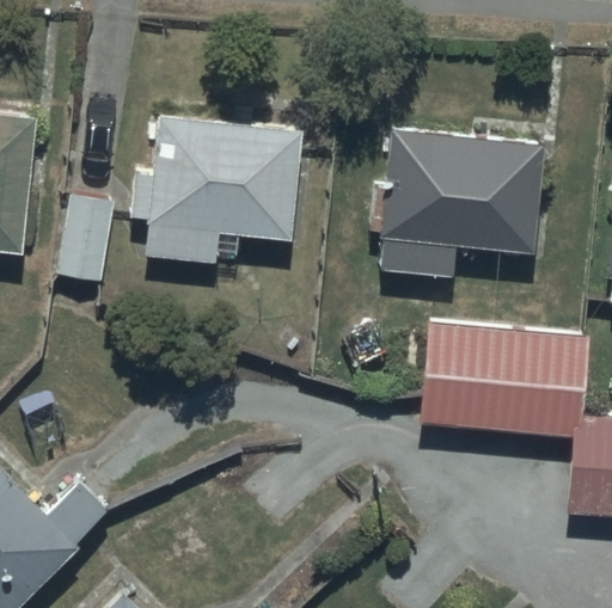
[(35,114),(0,110),(0,250),(24,252),(35,114)]
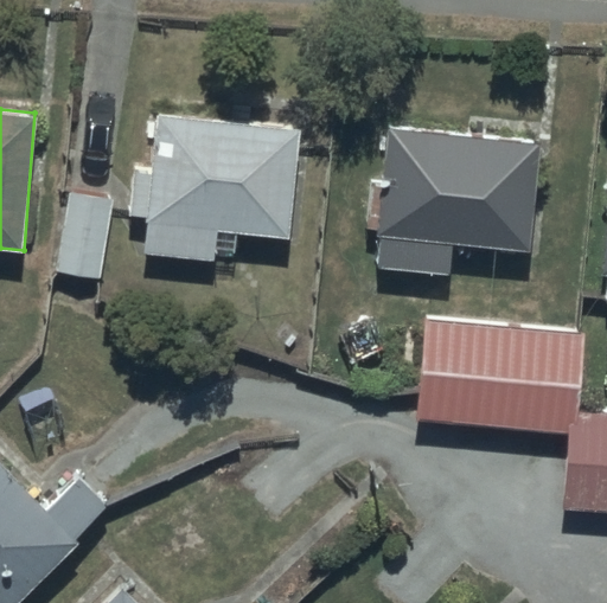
[(300,127),(155,113),(148,175),(129,173),(126,216),(146,217),(144,251),(213,258),(216,230),(289,237),(300,127)]
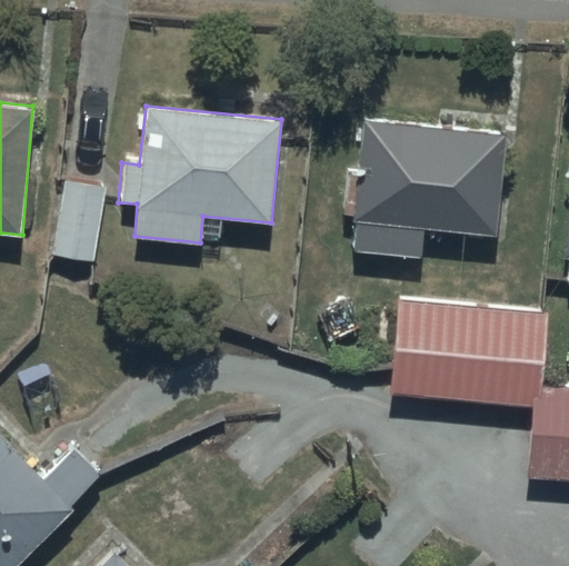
[(502,127),(361,117),(352,252),(423,257),(425,230),(496,236),(502,127)]
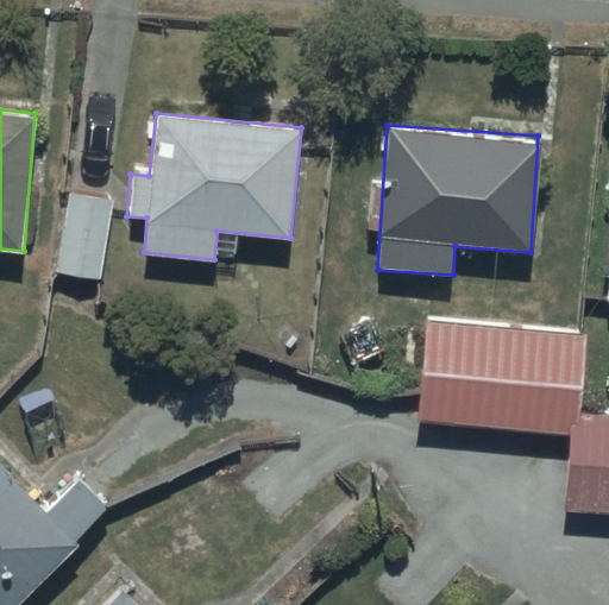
[(102,279),(113,203),(67,196),(55,273),(102,279)]
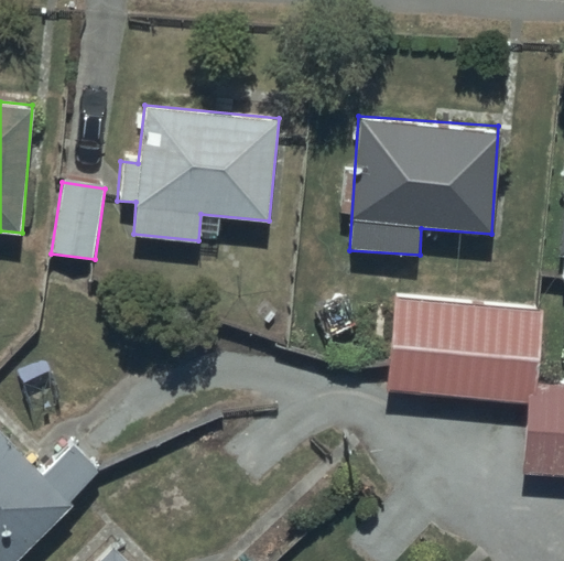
[(544,310),(394,298),(388,395),(525,405),(520,473),(563,476),(563,380),(539,379),(544,310)]
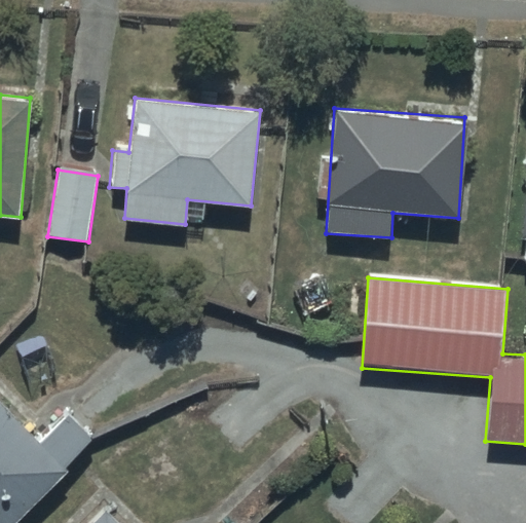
[(41,440),(0,398),(0,522),(19,522),(71,472),(65,467),(94,438),(69,412),(41,440)]
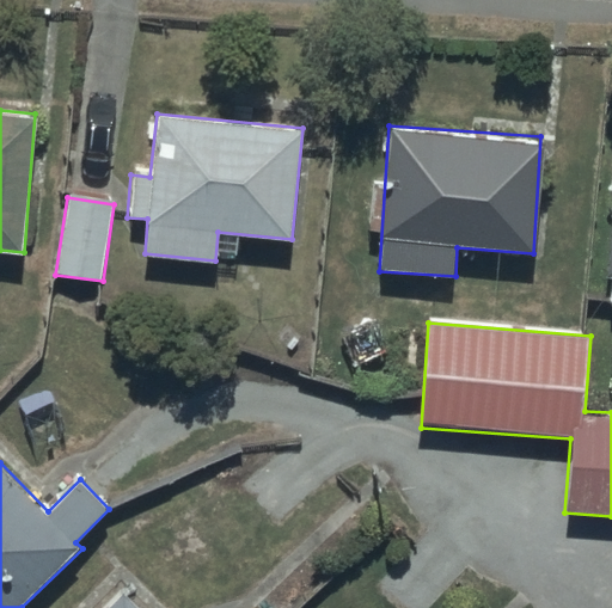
[(135,607),(122,594),(106,607),(135,607)]
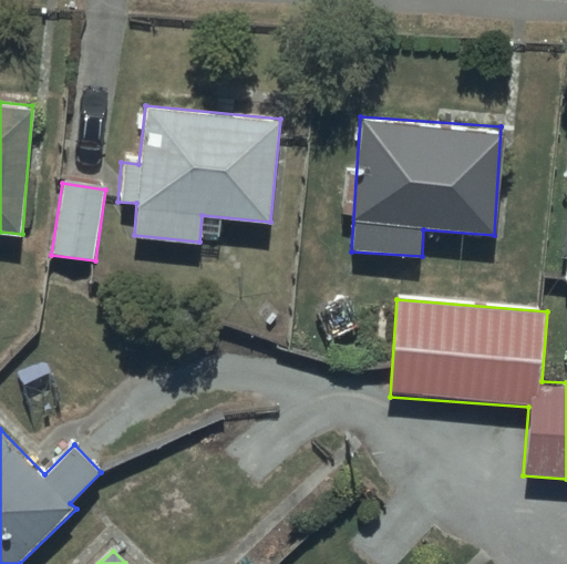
All buildings are outlined.
